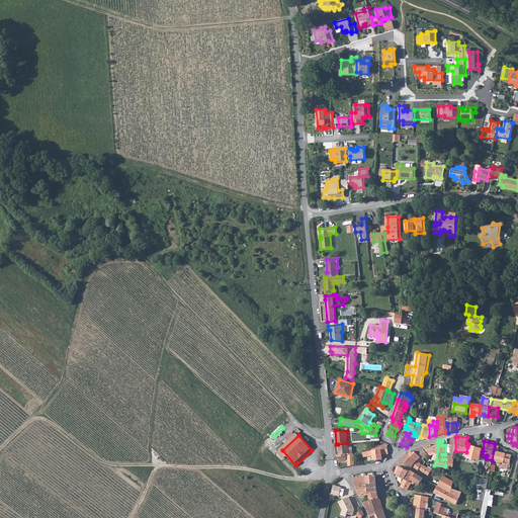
[(347,443),(338,444),(339,457),(346,456),(346,454),(348,453),(348,456),(352,453),(352,446),(348,447),(348,443),(347,443)]
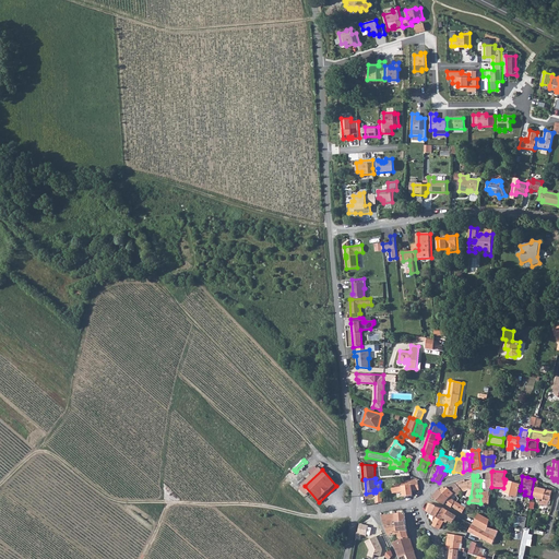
[(531,497),(531,499),(534,500),(534,498),(540,499),(539,502),(548,504),(551,491),(536,488),(538,482),(534,479),(531,497)]
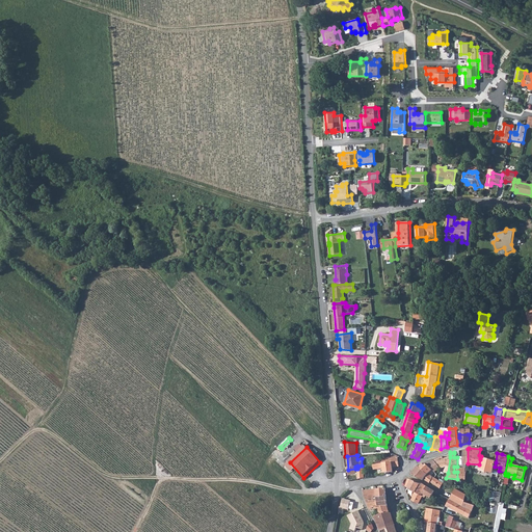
[(442,457),(433,460),(441,469),(446,467),(444,472),(448,473),(450,457),(443,459),(442,457)]
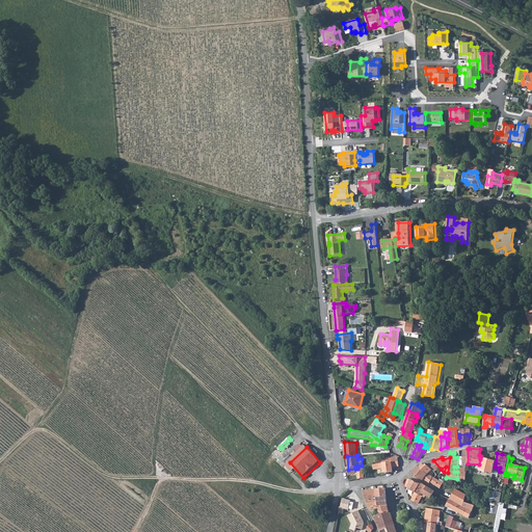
[(479,464),(478,468),(480,469),(481,470),(484,471),(484,473),(486,473),(487,472),(493,473),(495,467),(496,462),(480,458),(480,459),(479,464)]
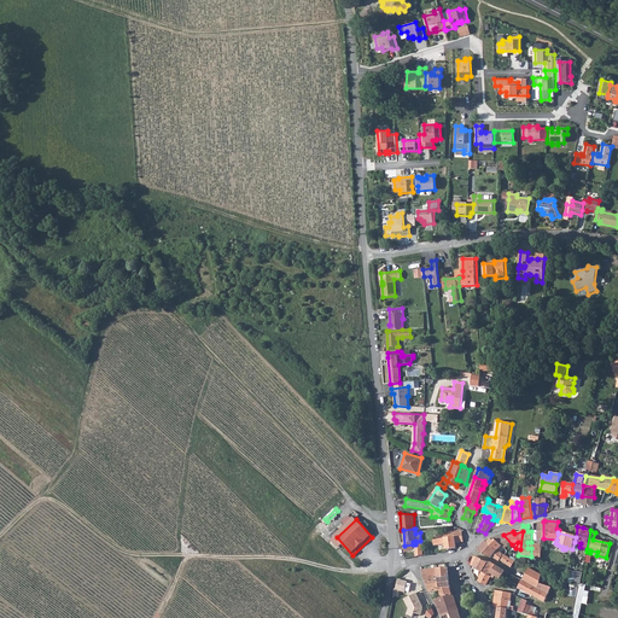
[(503,535),(495,538),(502,546),(505,548),(512,544),(503,535)]
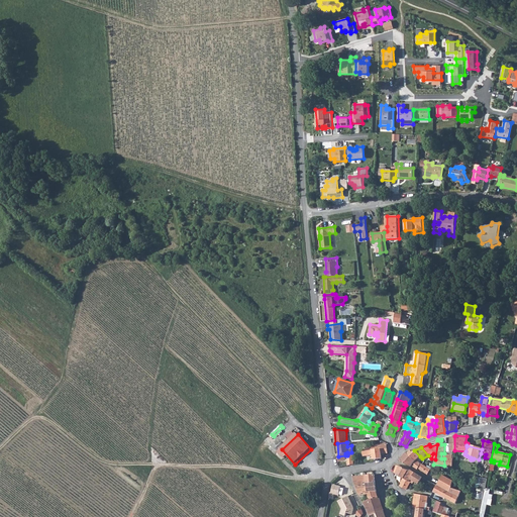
[(371,450),(363,451),(363,454),(367,453),(367,455),(373,455),(373,459),(381,458),(381,454),(388,453),(387,452),(387,449),(371,450)]
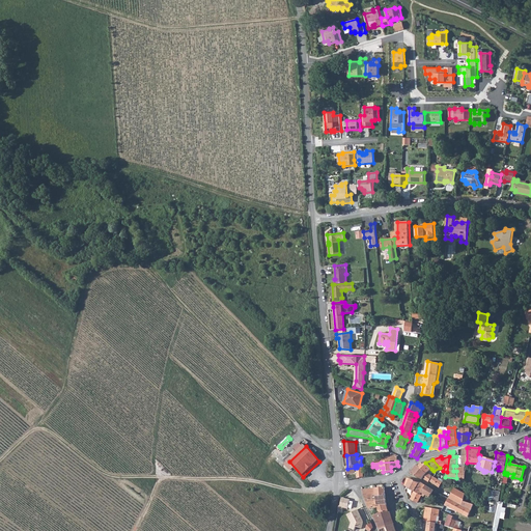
[(421,462),(417,465),(427,473),(431,469),(425,463),(423,465),(421,462)]
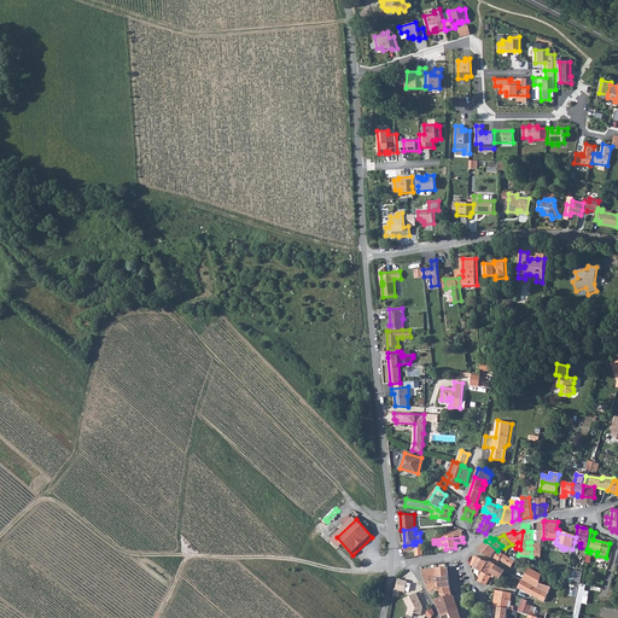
[(497,551),(485,541),(478,551),(483,555),(483,554),(491,558),(494,559),(499,563),(500,560),(511,567),(512,566),(514,567),(516,565),(513,564),(514,561),(512,559),(511,559),(505,555),(502,553),(497,551)]
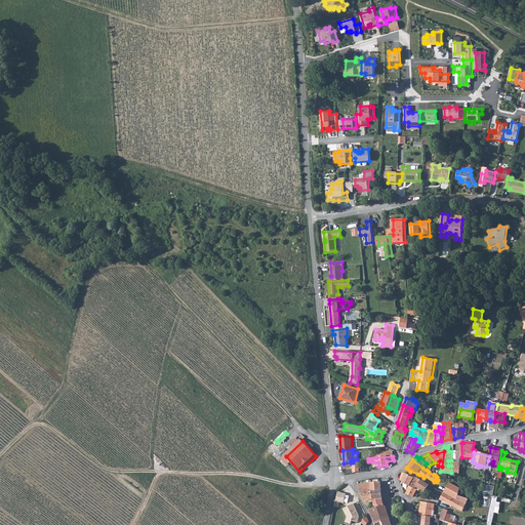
[(459,463),(459,461),(451,461),(451,466),(451,473),(459,474),(459,466),(459,463)]
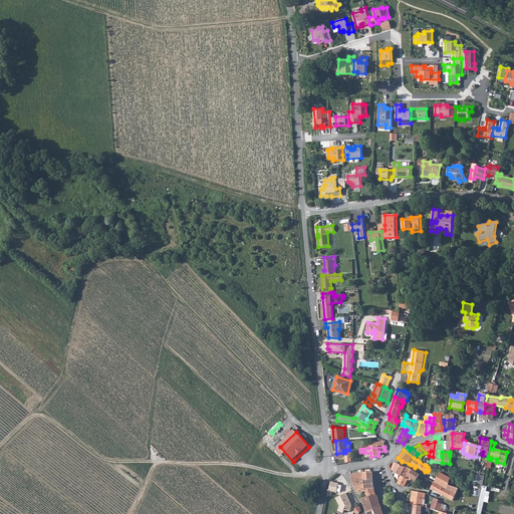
[(400,477),(397,483),(404,487),(408,480),(404,478),(409,468),(408,467),(407,469),(397,464),(394,471),(398,474),(398,476),(400,477)]
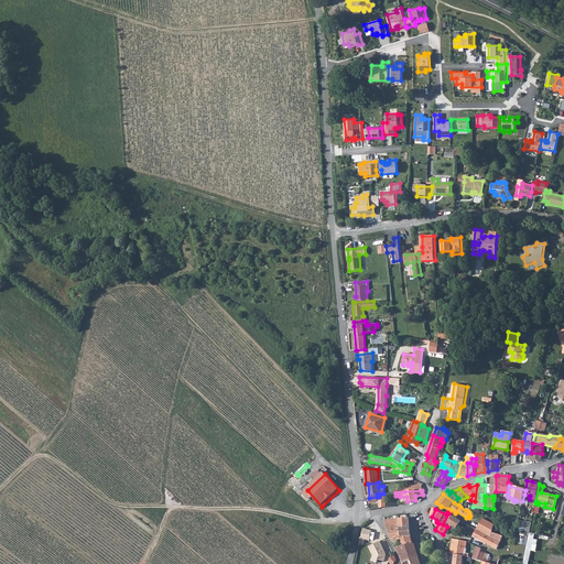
[(448,513),(443,524),(447,527),(451,524),(455,528),(459,520),(448,513)]
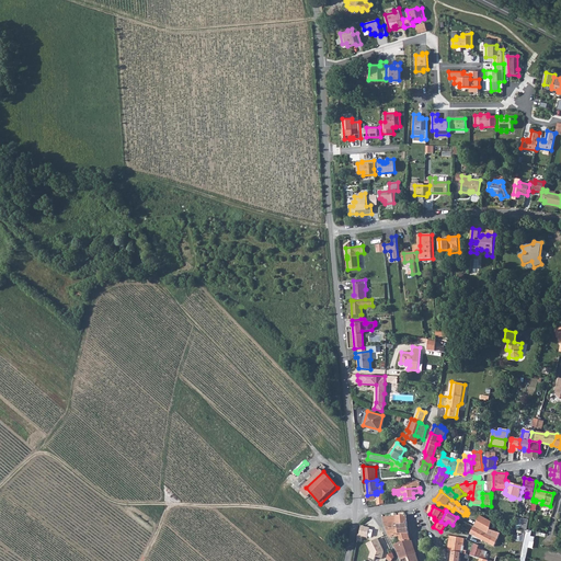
[(397,515),(382,517),(386,528),(399,525),(397,515)]
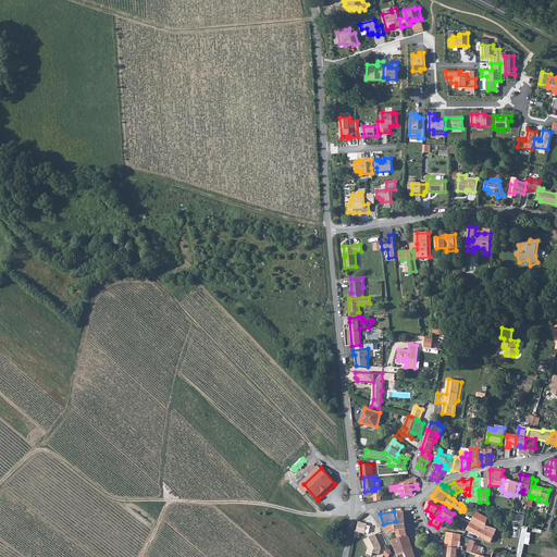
[(404,511),(394,511),(396,521),(404,520),(404,511)]
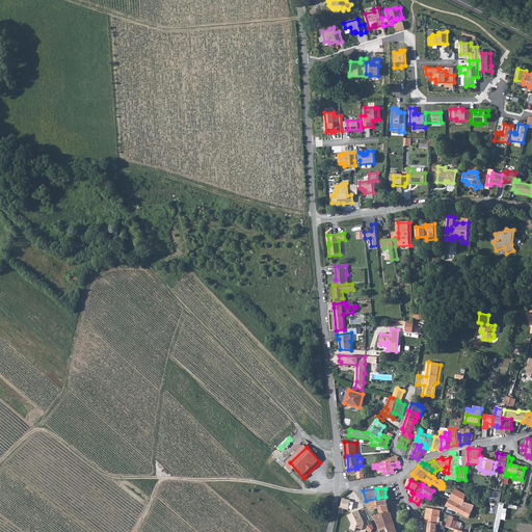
[(452,494),(449,499),(463,507),(466,502),(467,501),(467,495),(456,489),(454,495),(452,494)]
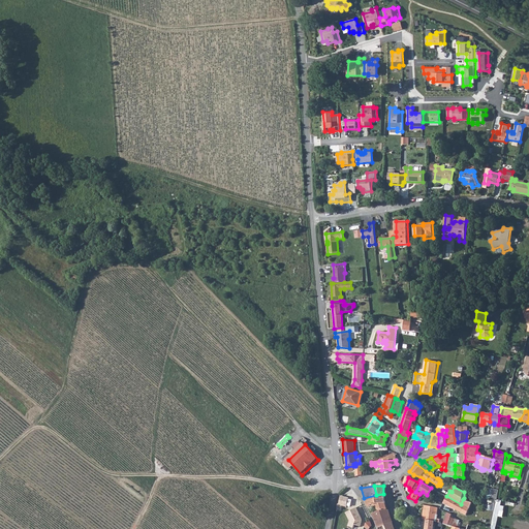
[(488,488),(487,498),(498,499),(499,489),(488,488)]
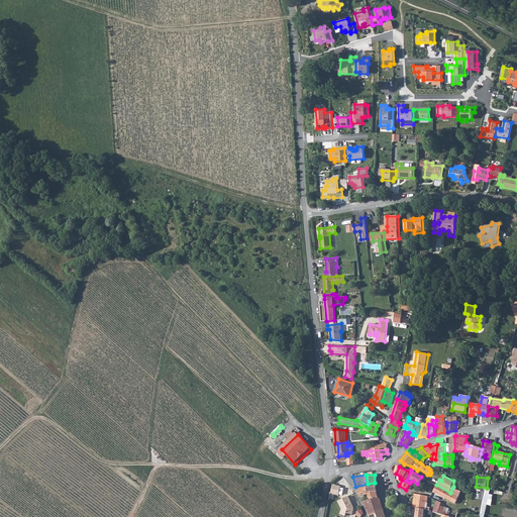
[(368,484),(355,487),(358,494),(366,493),(376,492),(375,483),(368,484)]
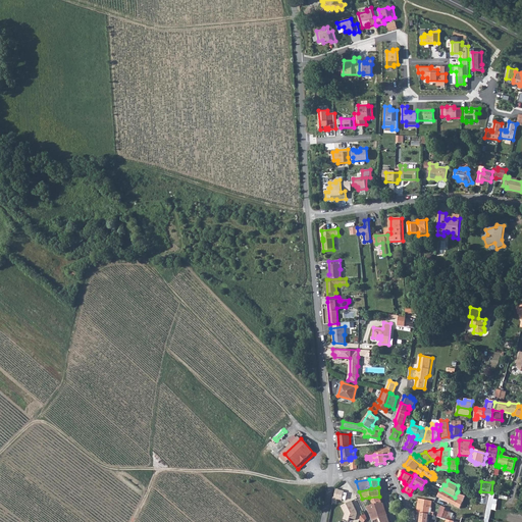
[(334,489),(332,503),(335,504),(337,499),(342,500),(344,491),(334,489)]
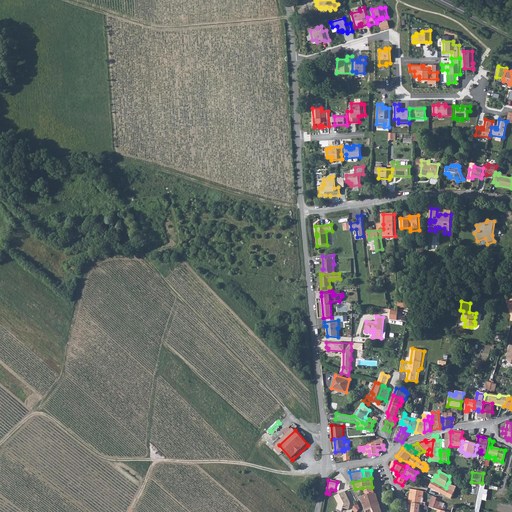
[(457,486),(448,483),(446,488),(432,480),(429,487),(446,496),(449,489),(454,492),(457,486)]
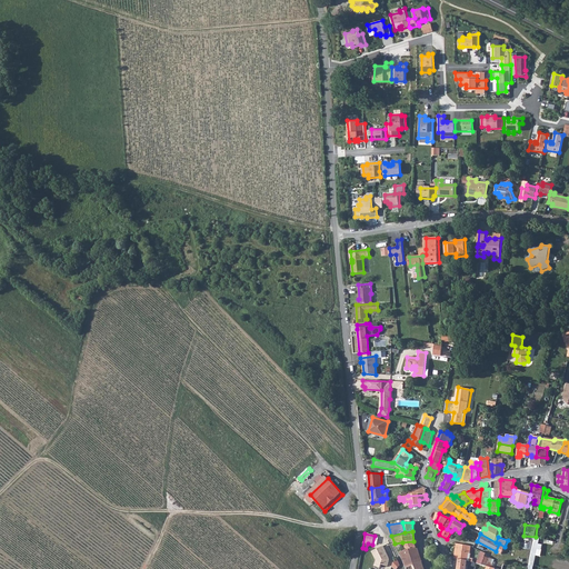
[(533,537),(529,568),(533,568),(537,553),(541,555),(543,543),(539,543),(540,538),(533,537)]
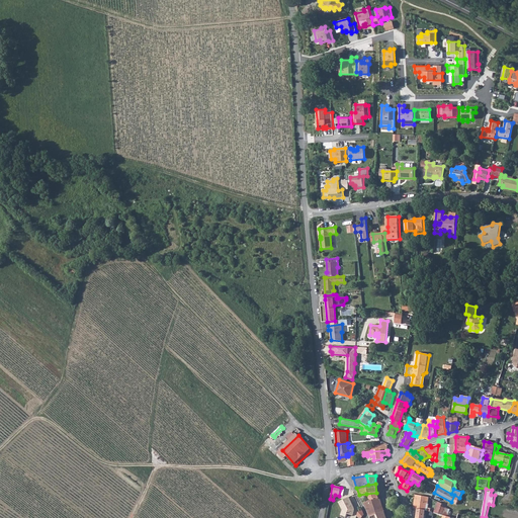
[(416,508),(415,509),(417,509),(425,510),(426,506),(428,506),(429,499),(418,496),(416,508)]
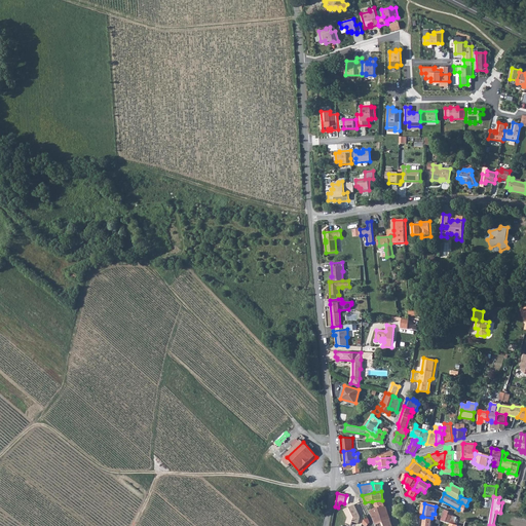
[(353,505),(343,511),(347,518),(346,523),(351,525),(352,522),(358,524),(360,519),(359,517),(360,516),(353,505)]
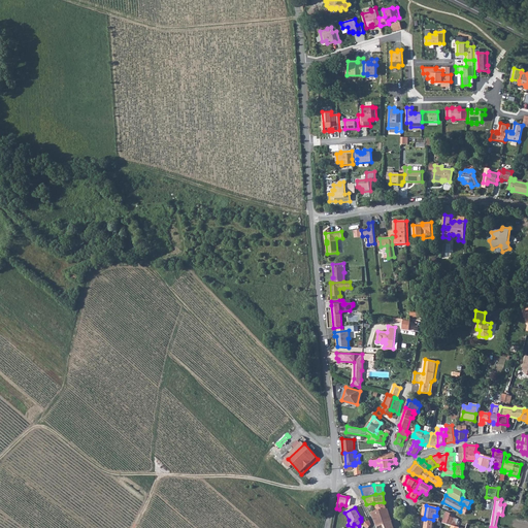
[(373,510),(370,512),(373,519),(381,517),(389,515),(387,508),(377,510),(373,510)]
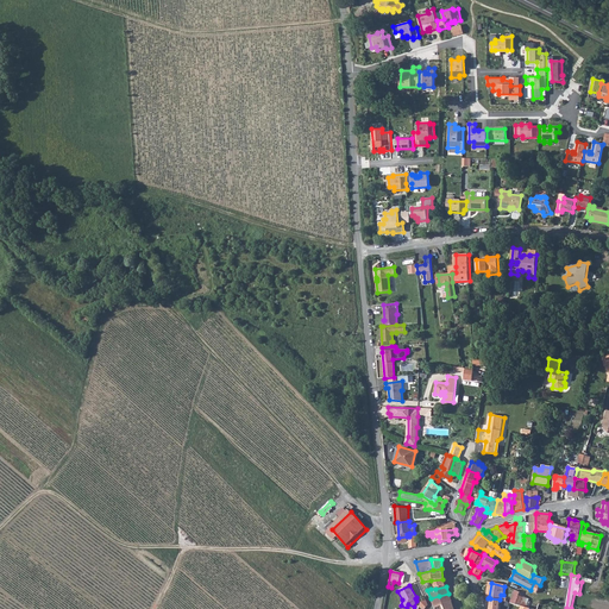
[(449,594),(439,596),(441,606),(452,602),(450,597),(449,594)]
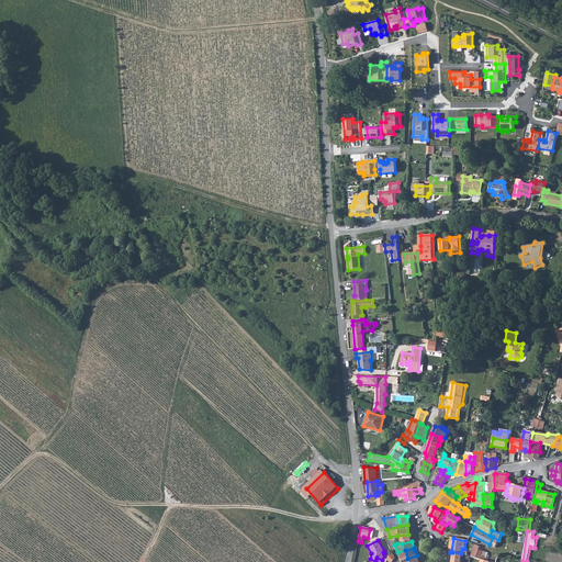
[(405,550),(397,552),(401,561),(407,559),(405,550)]
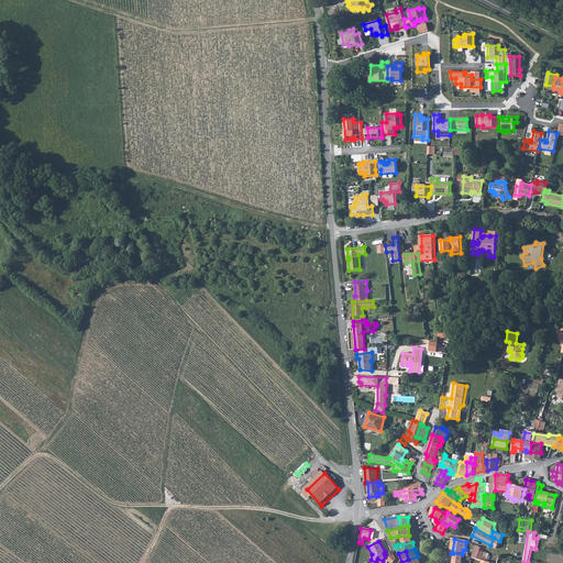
[(396,559),(394,553),(389,556),(386,562),(393,562),(394,561),(396,559)]
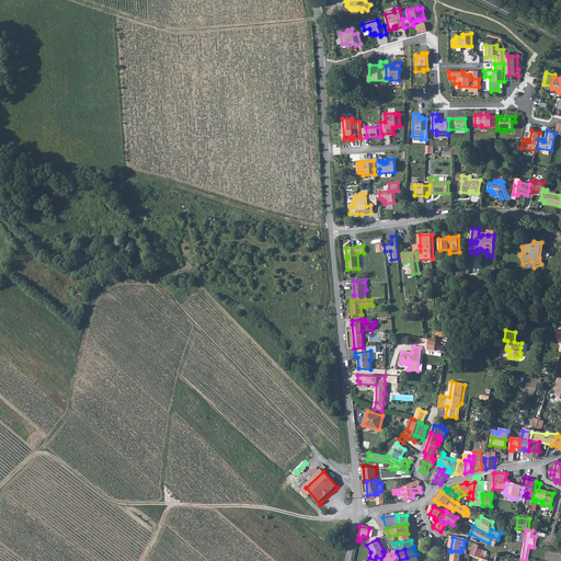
[(451,551),(450,560),(459,560),(460,552),(451,551)]
